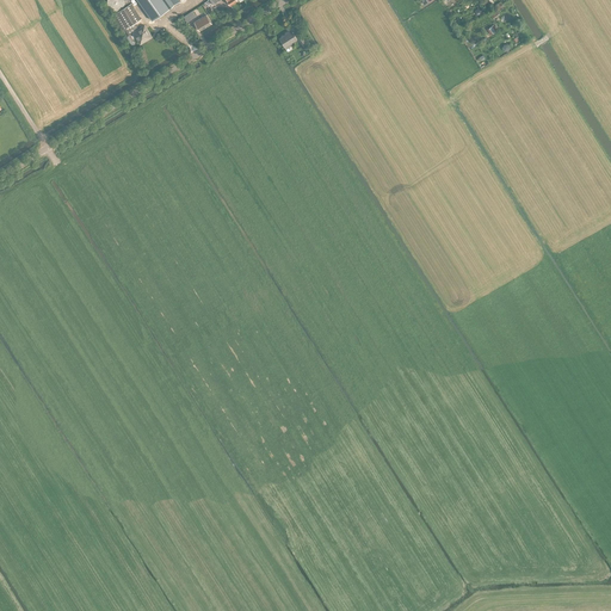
[(137,0),(153,20),(173,5),(180,0),(137,0)]
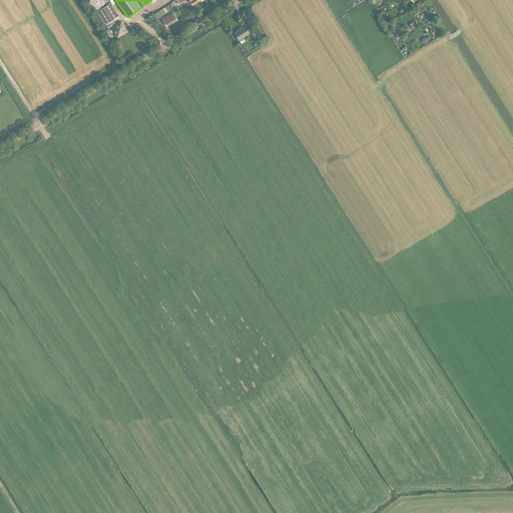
[(110,2),(95,12),(103,25),(105,24),(108,28),(111,26),(116,24),(113,19),(119,15),(110,2)]
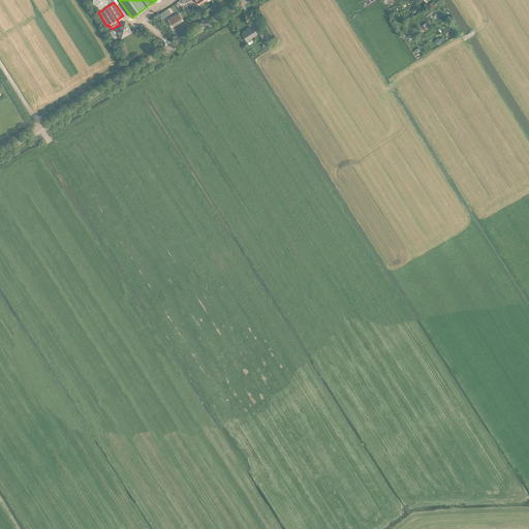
[(411,8),(414,12),(419,9),(416,4),(413,5),(414,7),(411,8)]
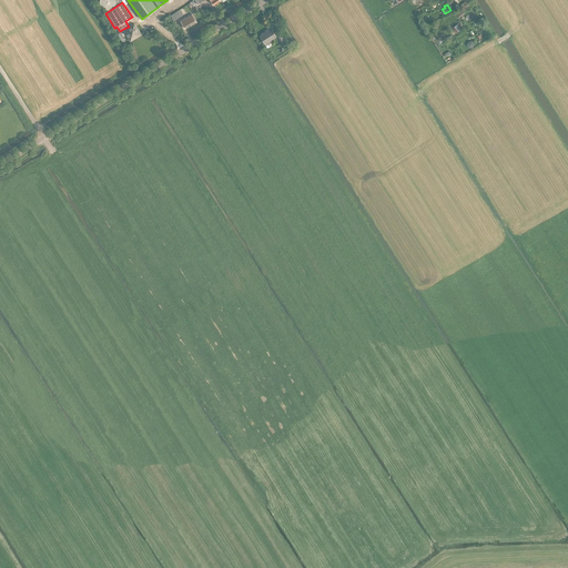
[(458,17),(464,13),(462,10),(464,9),(467,7),(466,6),(455,11),(458,17)]
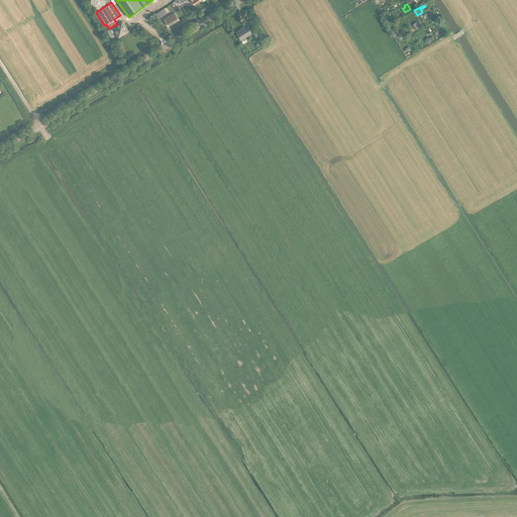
[(166,13),(163,8),(156,13),(159,18),(166,13)]
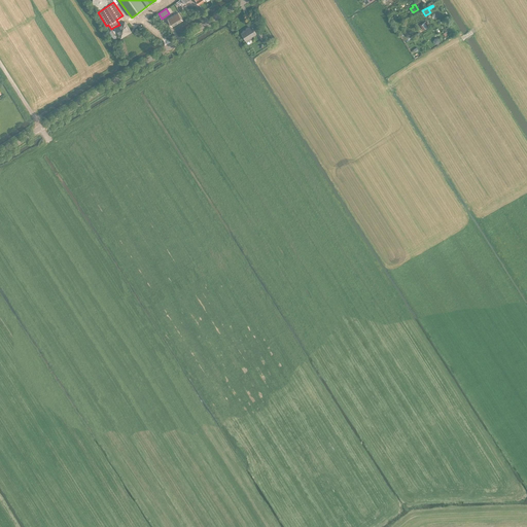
[(178,12),(168,19),(172,27),(183,20),(178,12)]
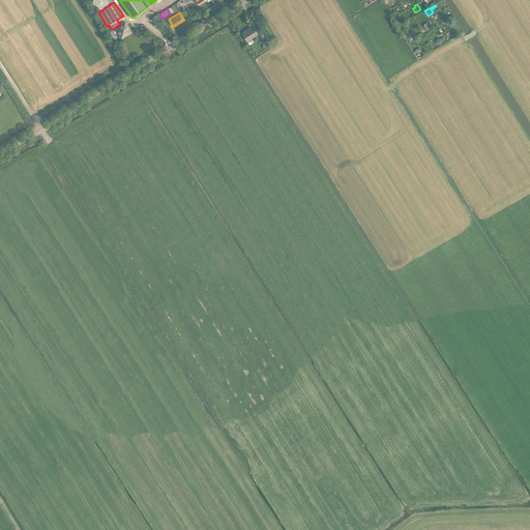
[(125,21),(120,25),(115,27),(122,37),(131,31),(125,21)]
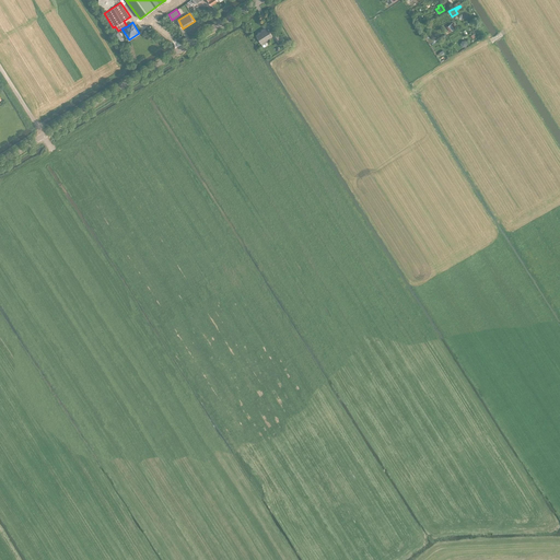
[(267,38),(272,35),(267,27),(256,35),(260,42),(261,42),(263,44),(268,41),(267,38)]
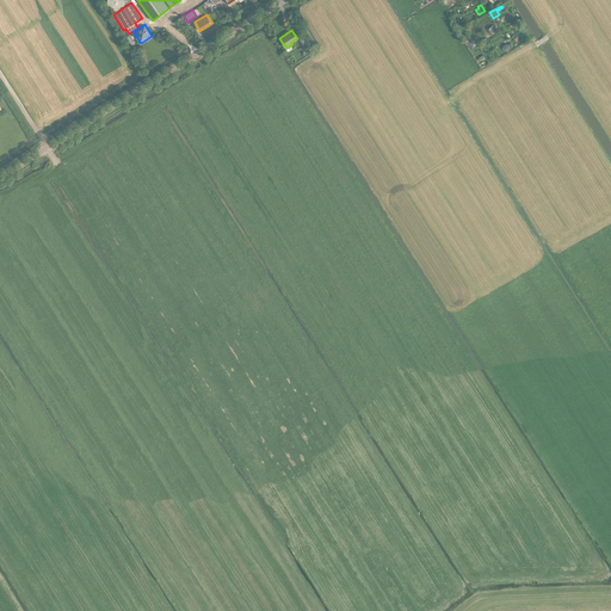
[(307,45),(304,41),(298,31),(295,32),(302,43),(304,48),(307,45)]
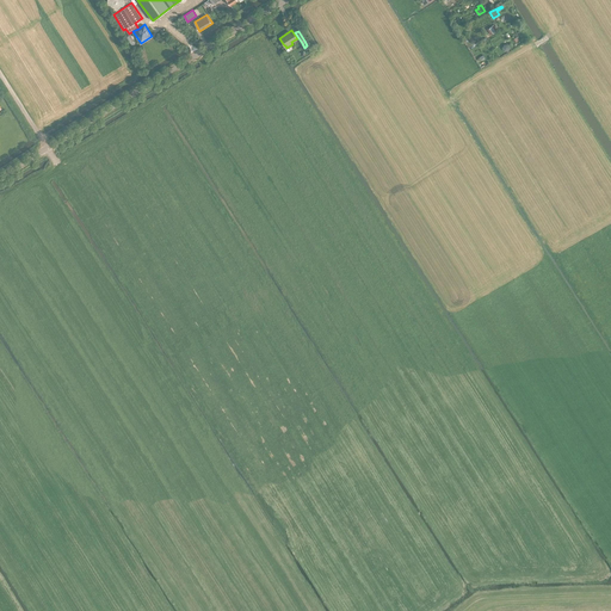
[(125,37),(131,47),(135,44),(129,35),(125,37)]
